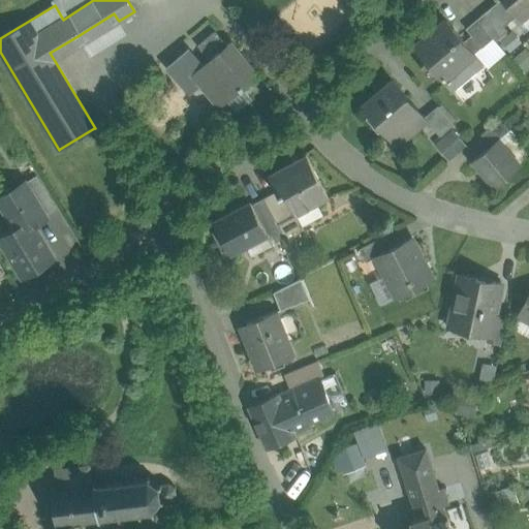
[(52,0),(55,5),(63,20),(93,0),(52,0)]
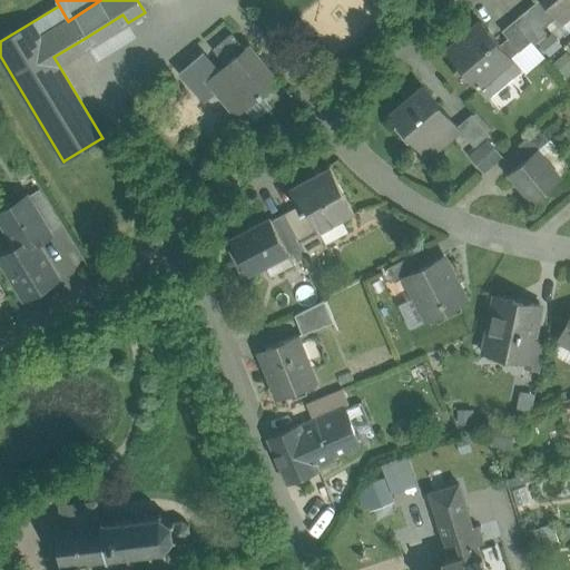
[(543,0),(539,0),(527,10),(547,33),(561,21),(557,16),(543,0)]
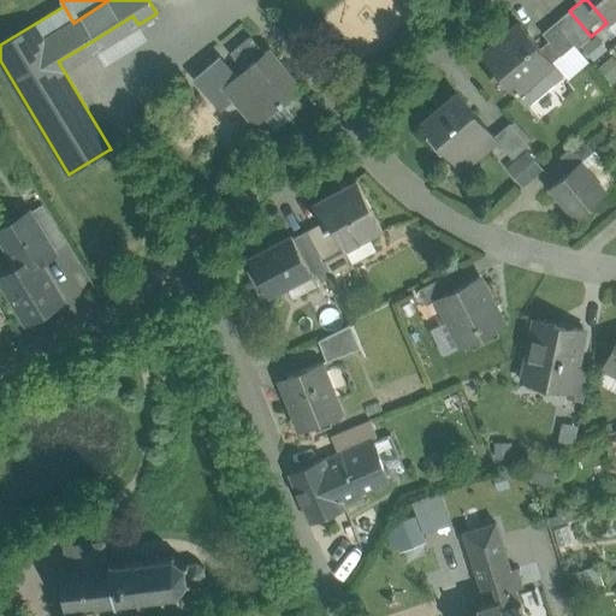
[(615,0),(587,0),(602,17),(615,5),(615,0)]
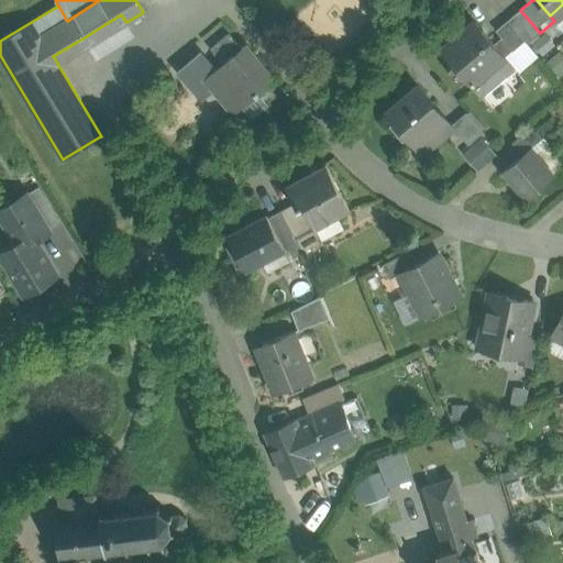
[(562,4),(550,15),(554,21),(562,13),(562,4)]
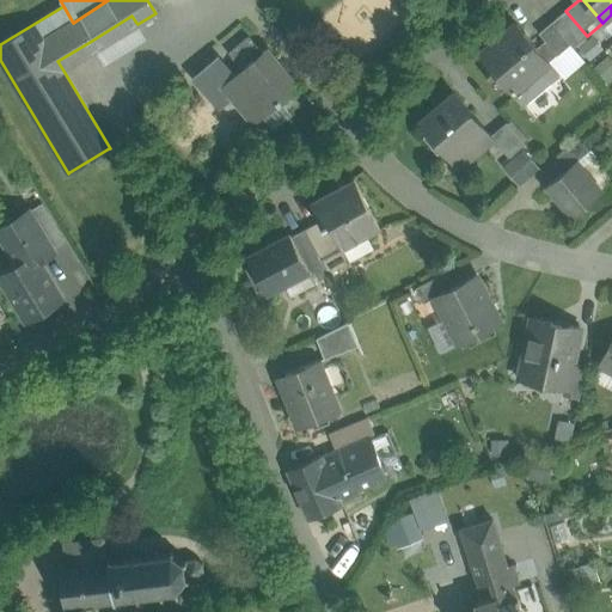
[(587,36),(565,11),(551,23),(570,44),(573,48),(587,36)]
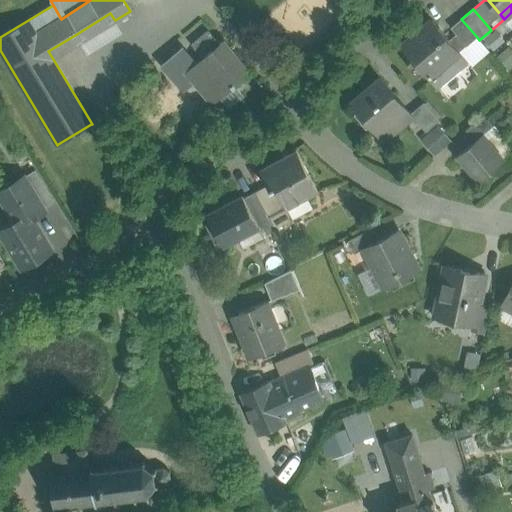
[(114,19),(110,13),(75,35),(80,42),(115,20),(114,19)]
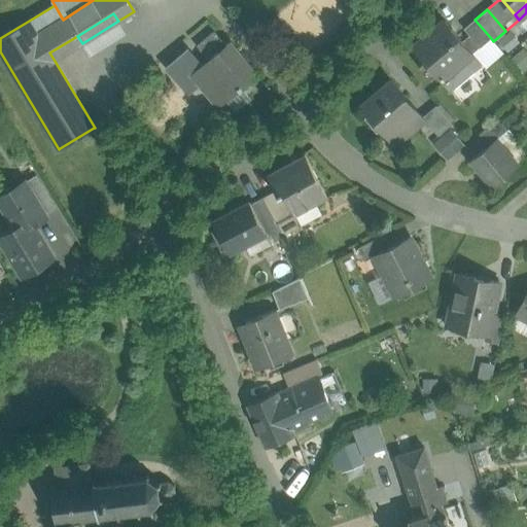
[(445,20),(430,32),(431,33),(414,48),(442,82),(443,81),(473,56),(475,56),(472,54),(480,47),(469,36),(462,41),(445,20)]
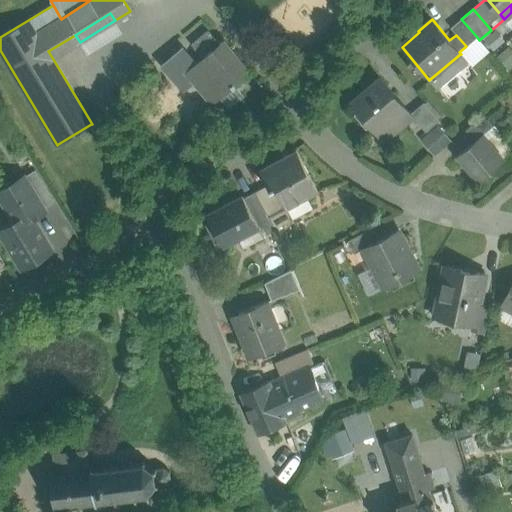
[(477,37),(461,19),(451,28),(456,35),(466,46),(477,37)]
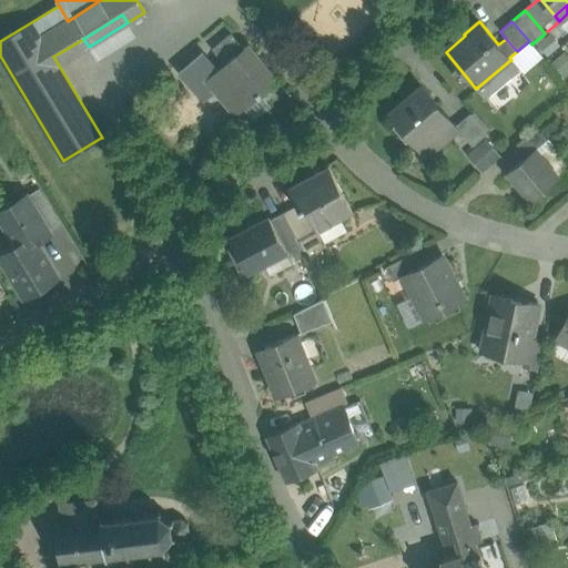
[(128,22),(89,47),(95,59),(135,34),(128,22)]
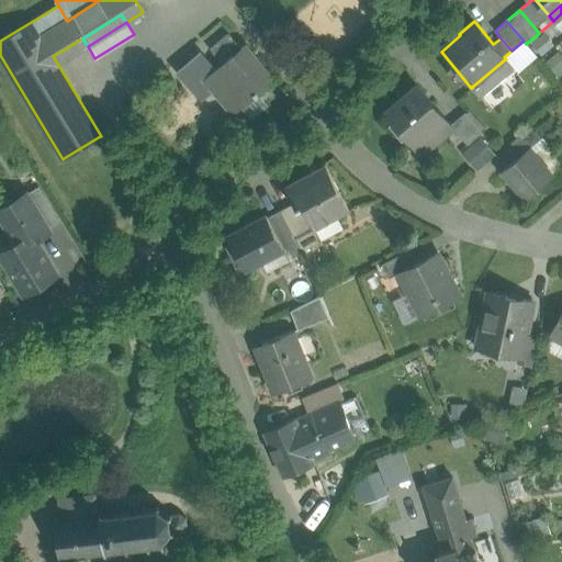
[(227,33),(210,48),(218,60),(229,52),(232,56),(240,48),(227,33)]
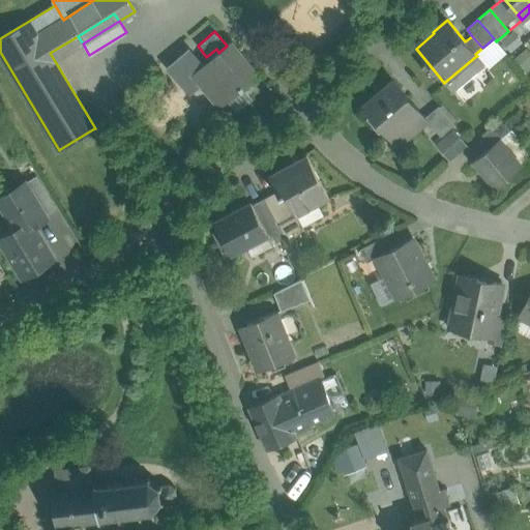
[(50,53),(55,61),(83,43),(78,36),(50,53)]
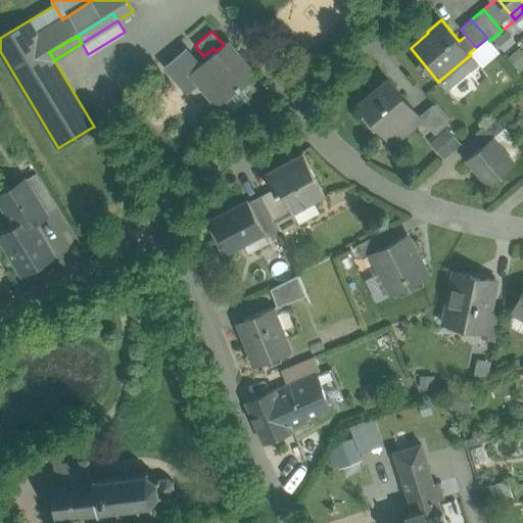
[(186,50),(167,66),(187,92),(196,84),(215,106),(216,107),(238,89),(238,90),(240,88),(240,87),(255,74),(255,73),(254,73),(229,42),(229,41),(224,45),(216,52),(199,65),(186,50)]
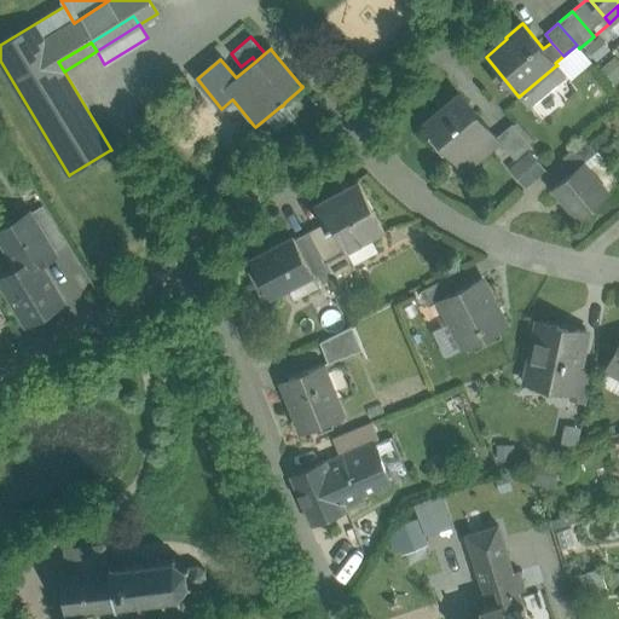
[(618,55),(603,65),(615,82),(618,80),(618,55)]
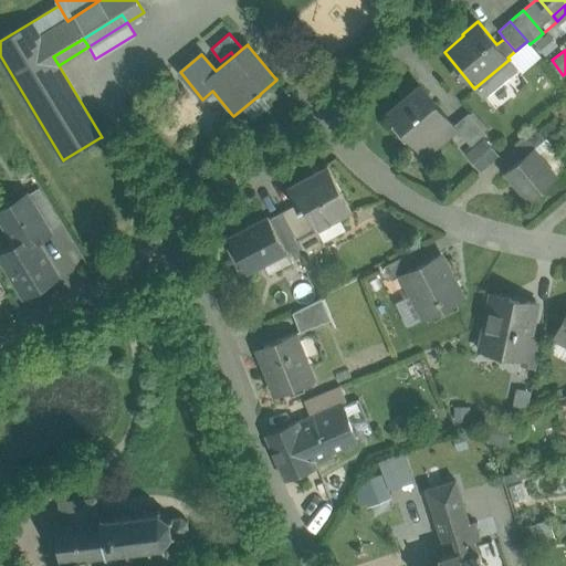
[(509,60),(475,87),(483,97),(517,70),(510,60),(509,60)]
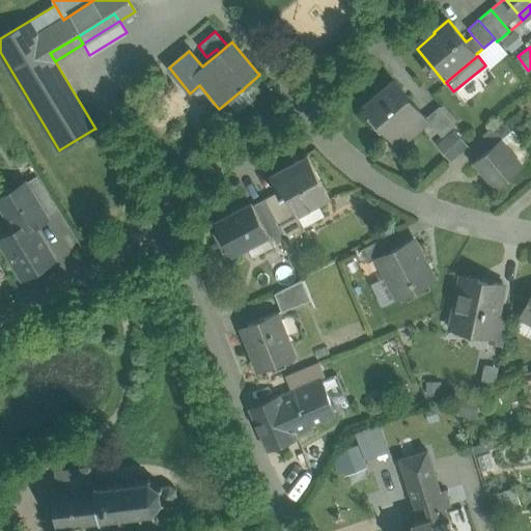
[(394,81),(364,107),(390,138),(421,113),(394,81)]
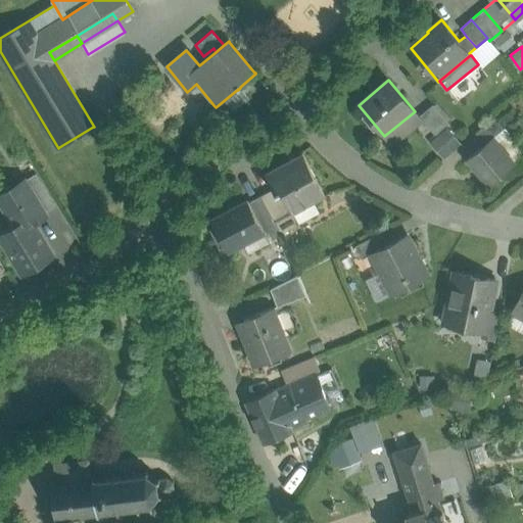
[(448,124),(433,104),(419,116),(434,135),(448,124)]
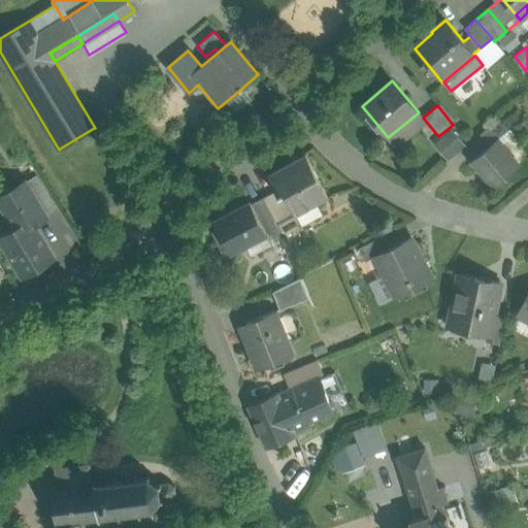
[(499,119),(480,134),(489,145),(496,139),(497,139),(508,130),(499,119)]
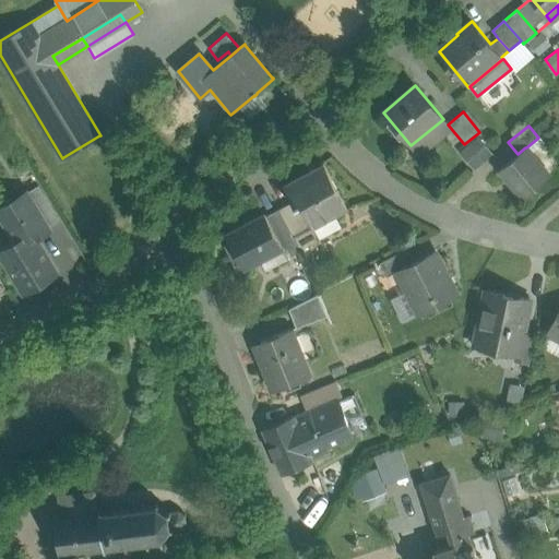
[(477,168),(497,151),(479,132),(460,151),(477,168)]
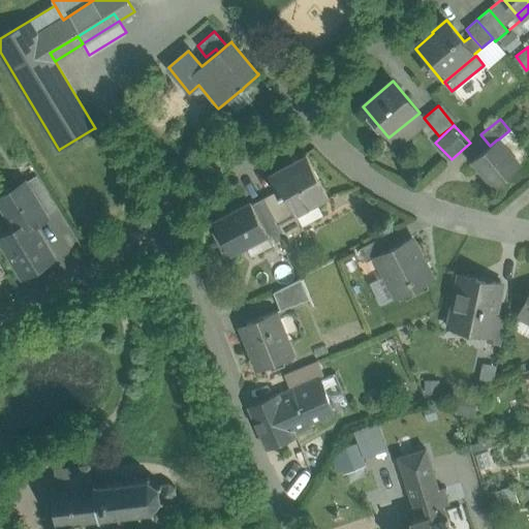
[(490,146),(472,161),(495,187),(520,166),(498,139),(497,139),(490,146)]
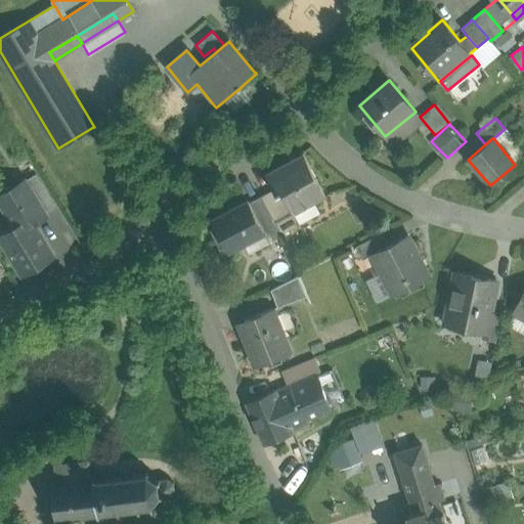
[(303,157),(268,175),(266,173),(274,190),(276,194),(277,193),(281,191),(289,206),(304,199),(306,204),(323,194),(303,154),(302,155),(303,157)]
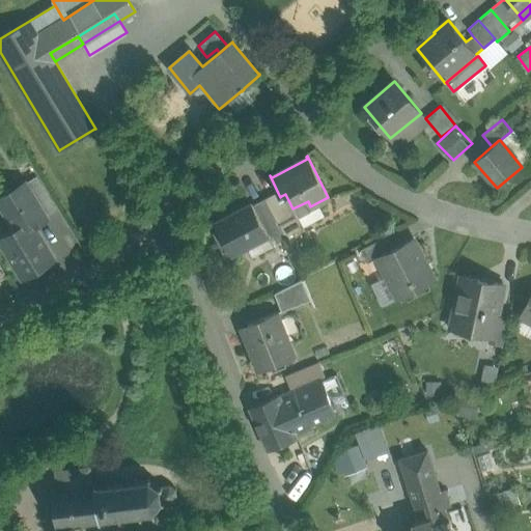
[(0,196),(0,213),(4,220),(22,208),(33,201),(23,184),(0,196)]
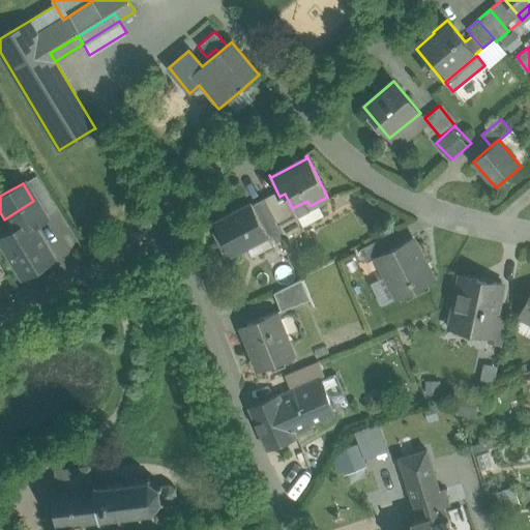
[(277,193),(264,199),(276,222),(275,222),(275,224),(291,215),(281,196),(280,197),(277,193)]
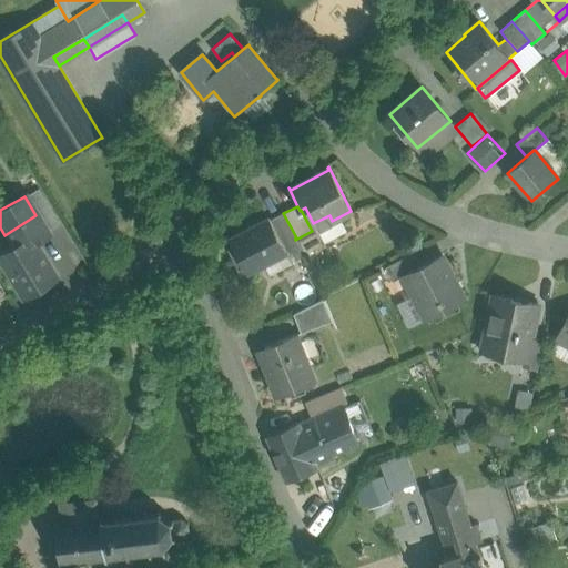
[(296,237),(283,213),(270,222),(282,244),(295,237),(296,237)]
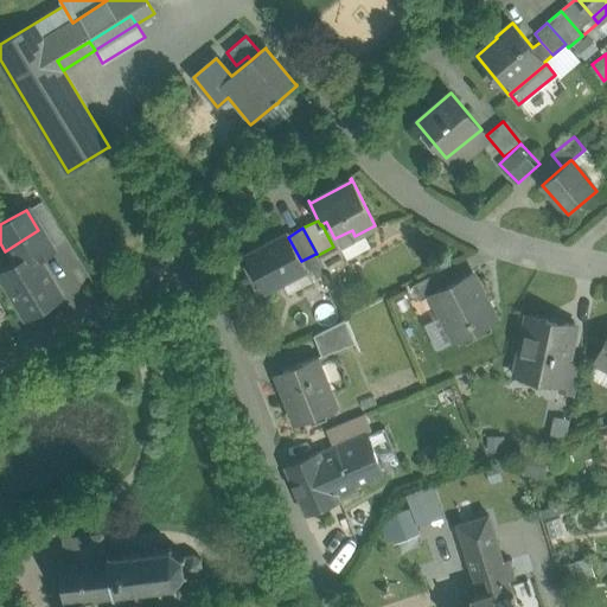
[(38,230),(25,238),(33,253),(37,259),(50,251),(38,230)]
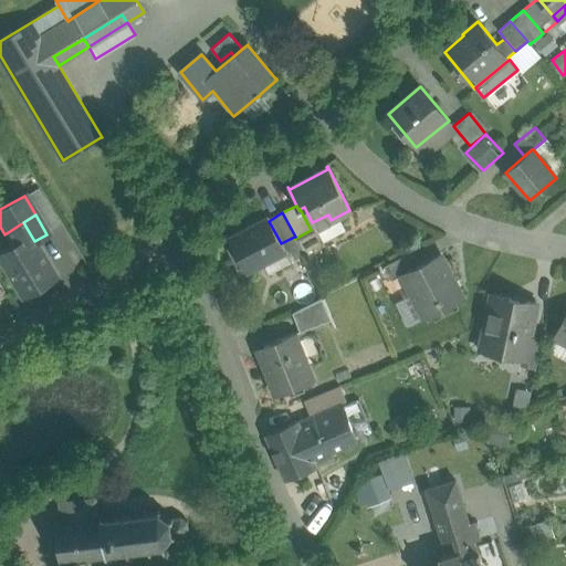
[(268,220),(230,240),(245,270),(284,250),(281,243),(269,221),(268,220)]
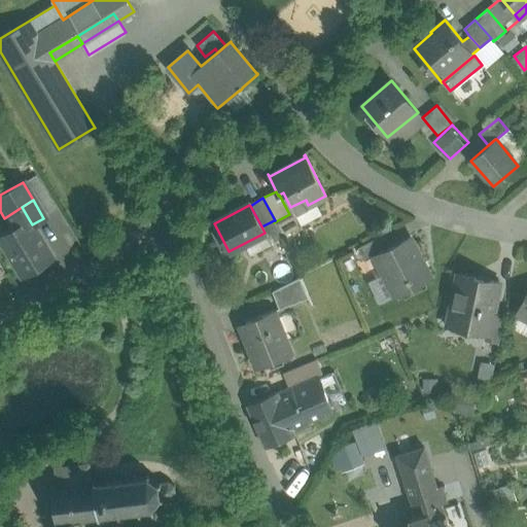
[(22,207),(4,218),(11,231),(29,219),(22,207)]
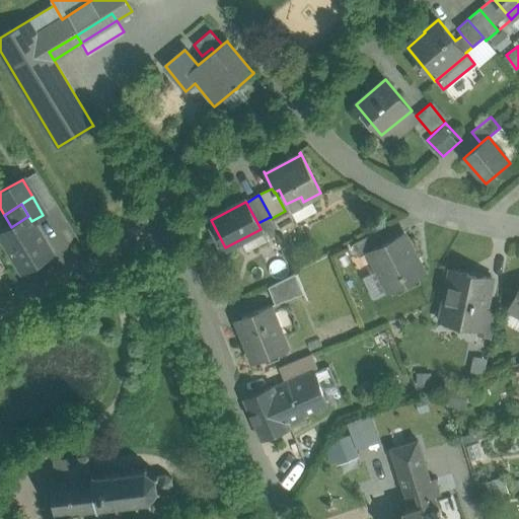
[(11,227),(0,233),(0,234),(22,273),(52,254),(31,221),(28,216),(11,227)]
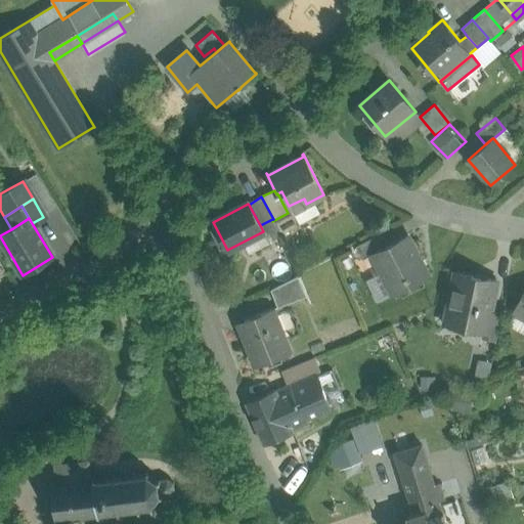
[(381,233),(355,246),(362,259),(372,254),(372,253),(387,245),(381,233)]
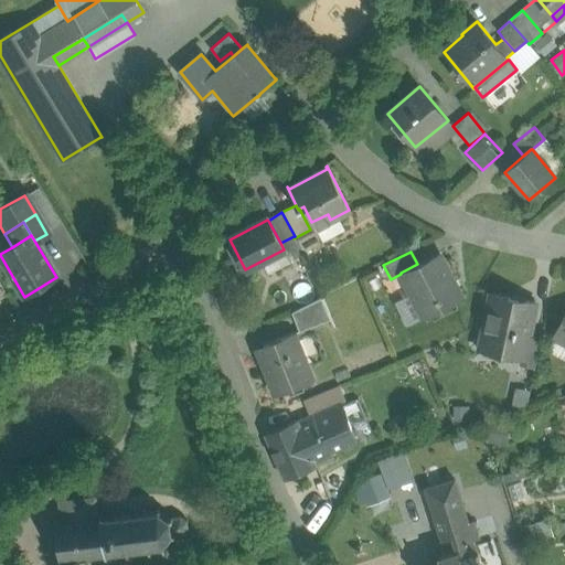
[(417,264),(401,273),(401,274),(424,319),(462,299),(439,253),(417,264)]
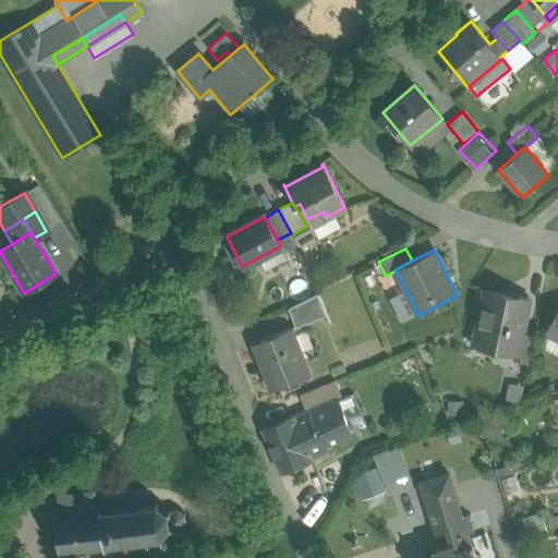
[(528,299),(485,290),(474,344),(514,354),(516,354),(521,330),(528,299)]
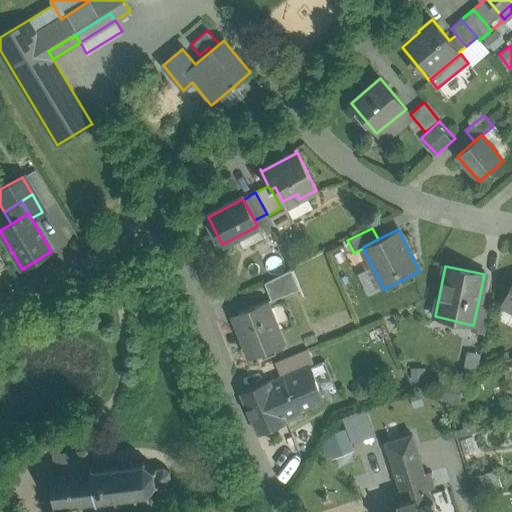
[(291,270),(264,283),(271,301),(299,290),(291,270)]
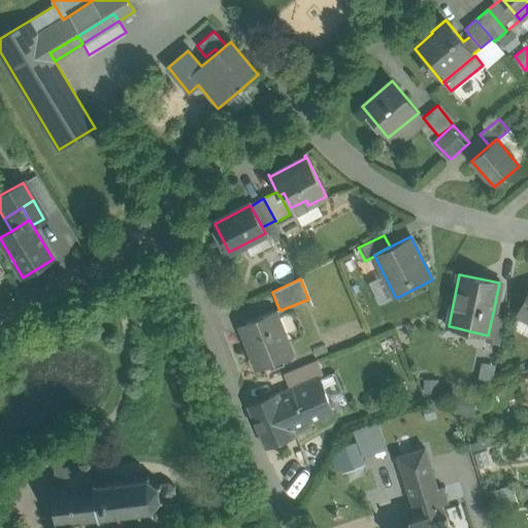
[(527,296),(519,315),(527,319),(527,296)]
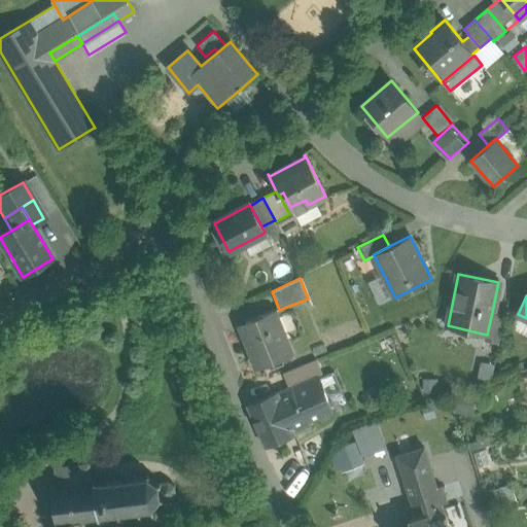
[(274,310),(245,322),(251,337),(244,339),(256,369),(292,354),(274,310)]
